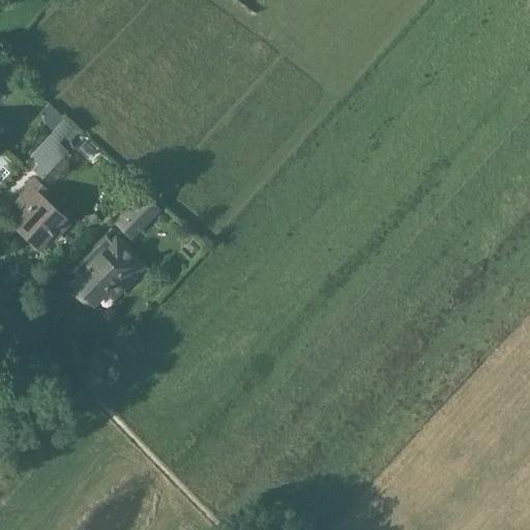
[(31,169),(40,178),(76,139),(58,122),(28,156),(36,164),(31,169)]
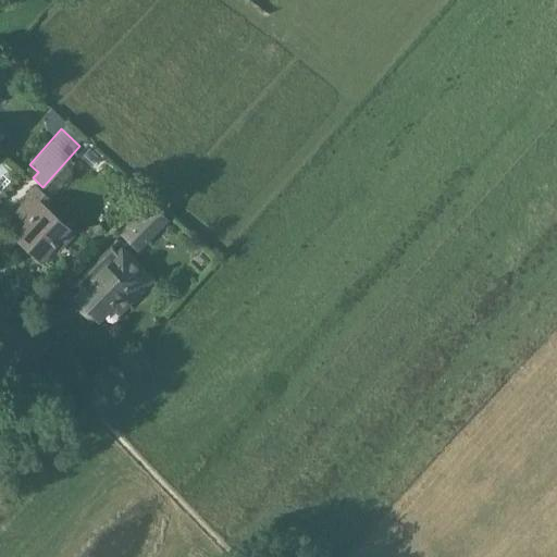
[(75,234),(69,227),(45,206),(50,199),(38,188),(16,212),(27,223),(14,237),(38,258),(51,244),(59,251),(75,234)]
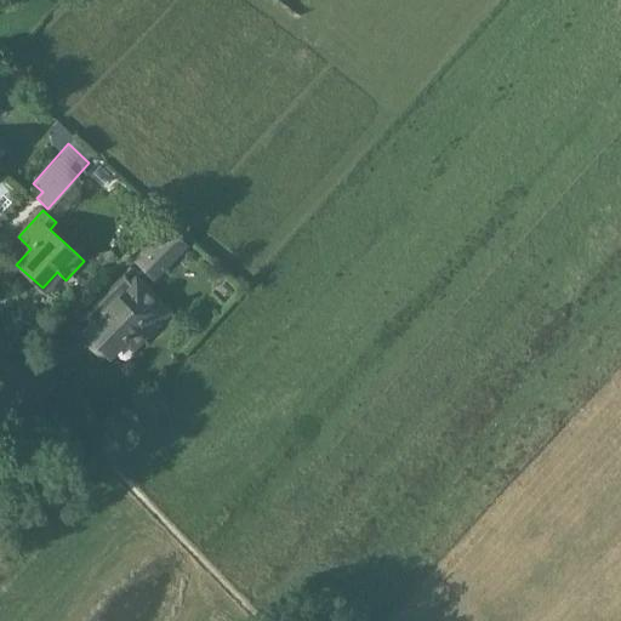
[(130,260),(153,281),(188,244),(165,222),(130,260)]
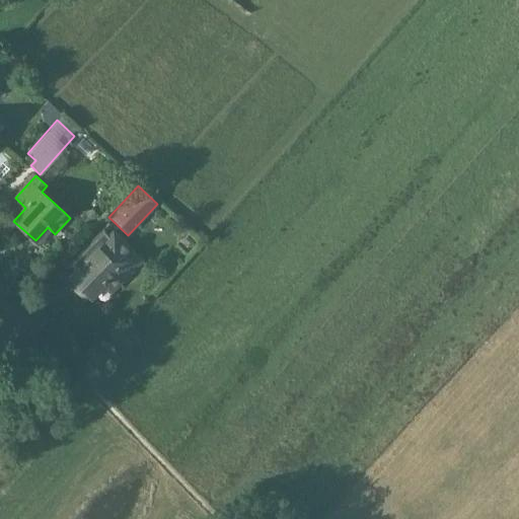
[(92,209),(81,213),(83,221),(94,217),(92,209)]
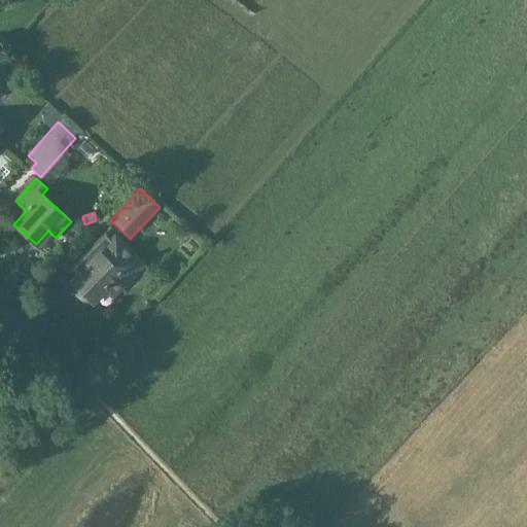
[(105,233),(68,271),(73,277),(71,280),(92,301),(103,288),(111,296),(145,262),(115,234),(111,238),(105,233)]
